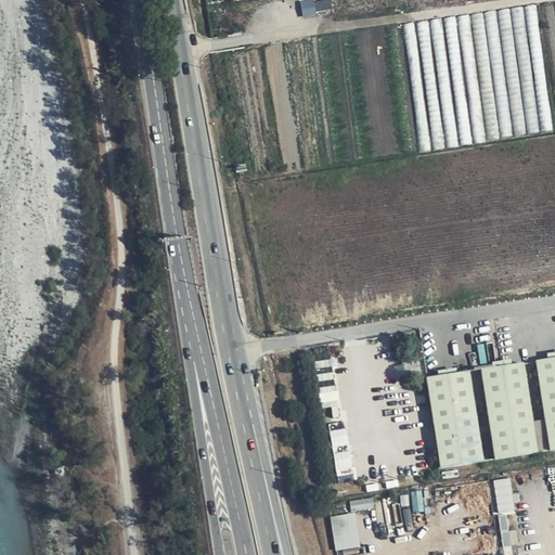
[(554,450),(554,359),(537,362),(550,451),(554,450)]
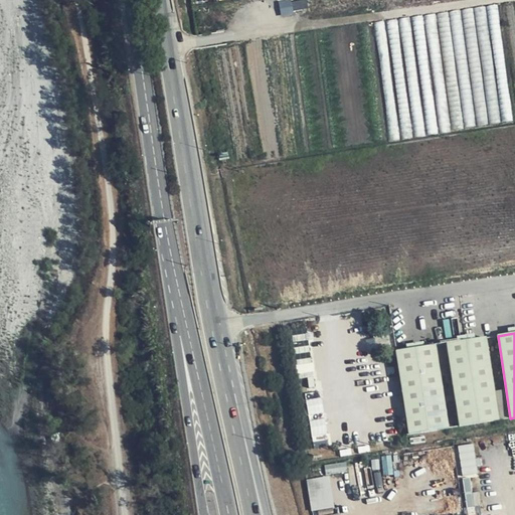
[(497,420),(484,338),(446,344),(459,426),(497,420)]
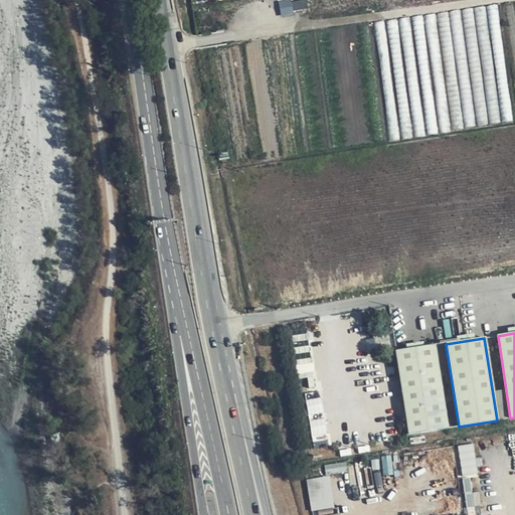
[(448,428),(435,346),(396,351),(409,435),(448,428)]
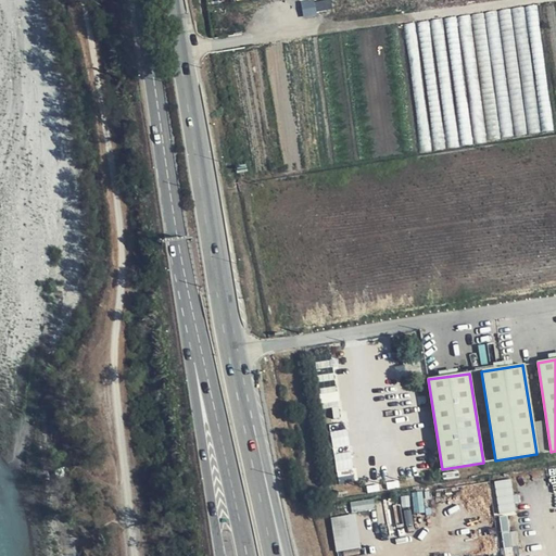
[(333,449),(351,446),(348,428),(331,431),(333,449)]
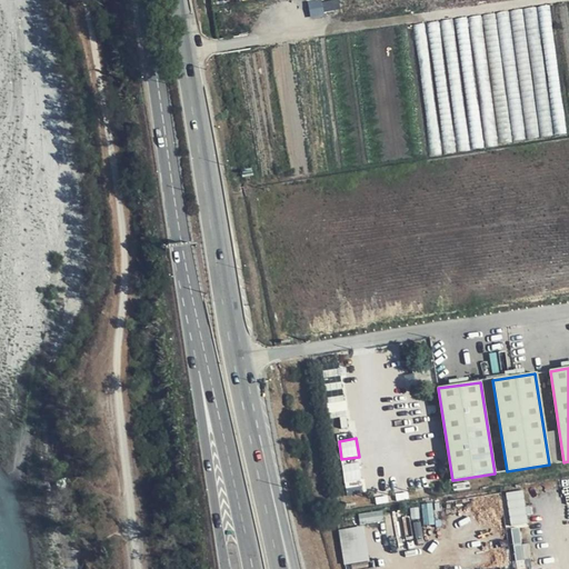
[(343,465),(348,495),(365,491),(359,462),(343,465)]
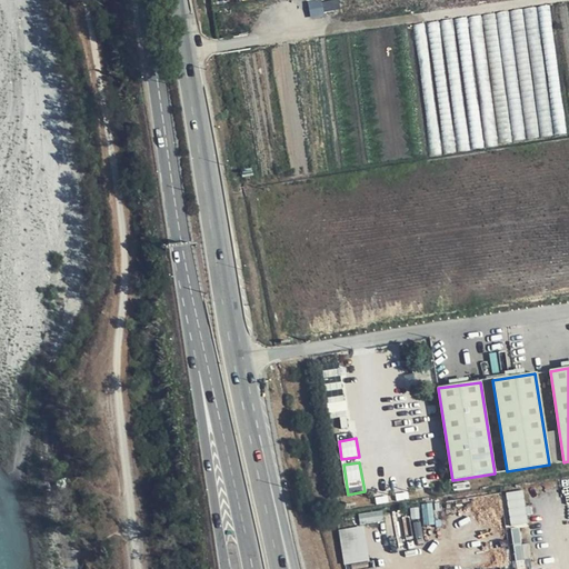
[(526,490),(508,492),(510,525),(528,522),(526,490)]
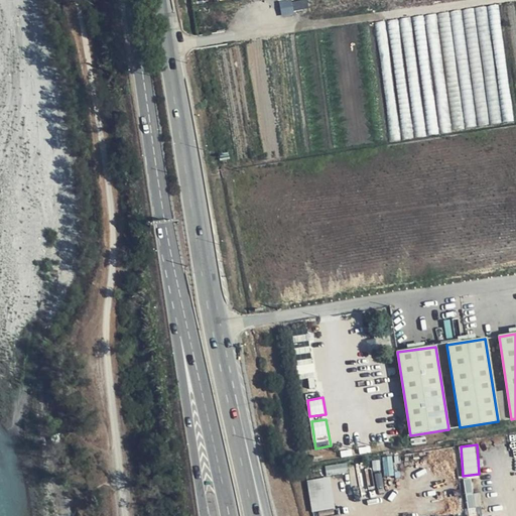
[(308,480),(311,511),(336,509),(332,477),(308,480)]
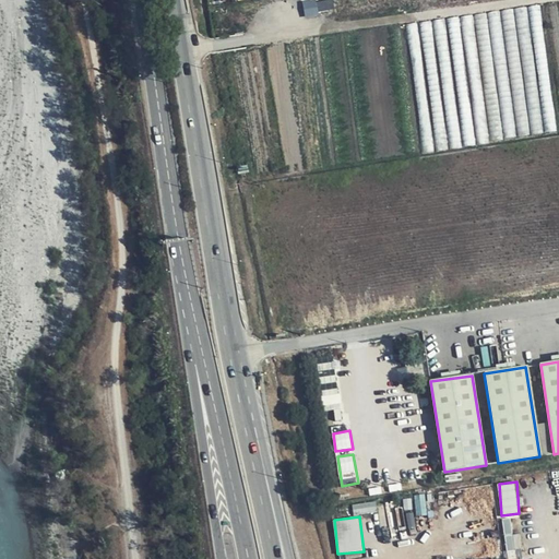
[(506,531),(508,558),(523,558),(521,534),(512,534),(512,531),(506,531)]
